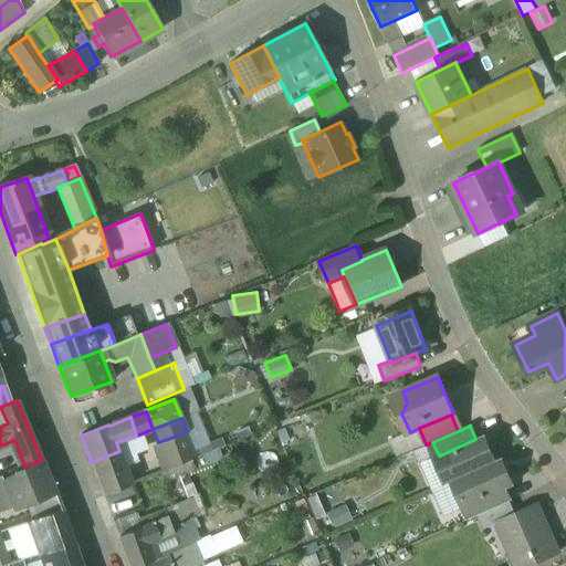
[(187,432),(158,442),(163,456),(156,458),(161,472),(190,460),(197,457),(187,432)]
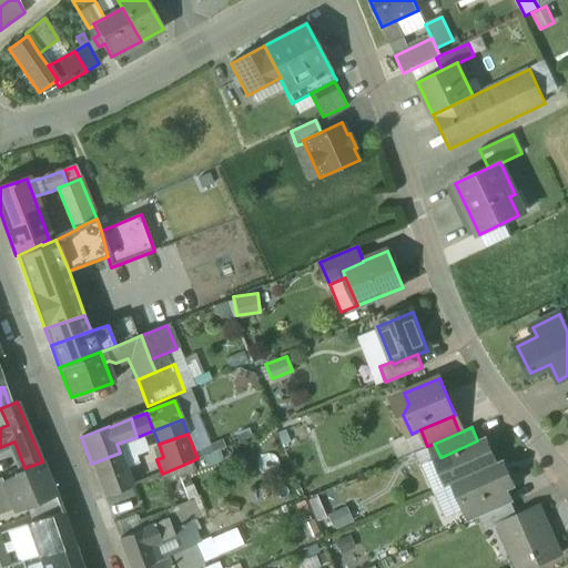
[(475,442),(442,457),(442,456),(440,457),(436,458),(447,485),(454,483),(496,464),(485,437),(477,440),(475,442)]
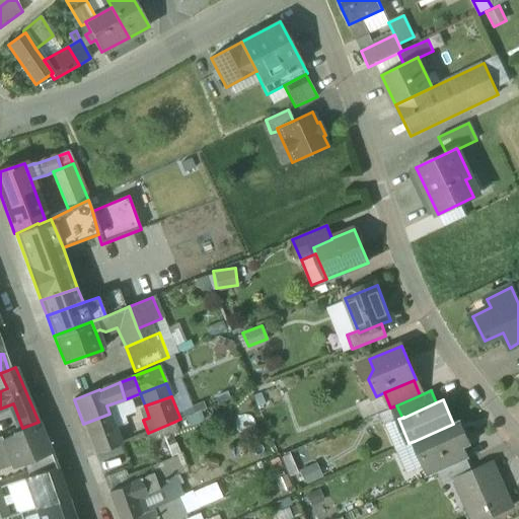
[(109,414),(83,424),(88,438),(94,454),(121,444),(109,414)]
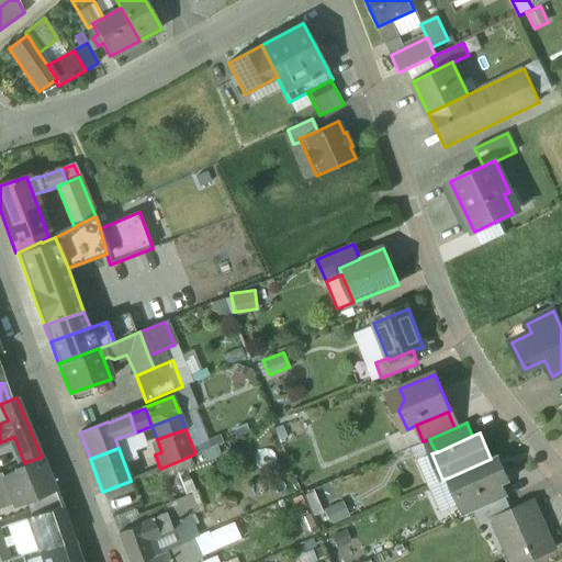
[(491,459),(449,478),(461,504),(465,502),(467,501),(498,486),(499,486),(501,486),(508,482),(497,456),(491,459)]
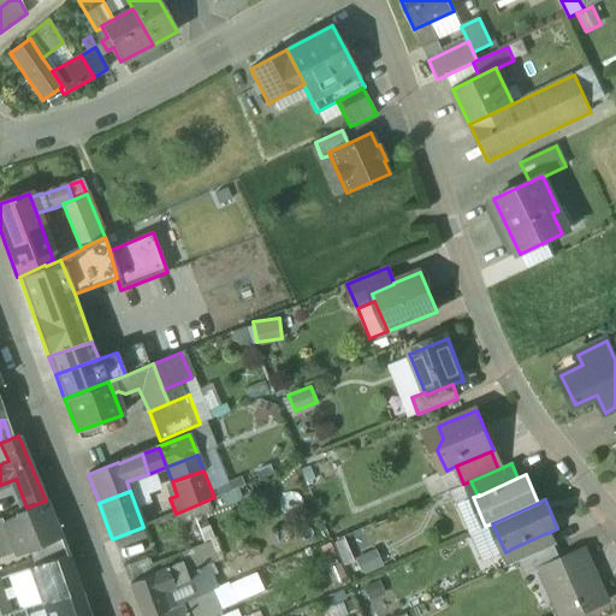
[(27,508),(15,513),(17,516),(4,522),(15,552),(34,545),(59,534),(46,501),(27,508)]
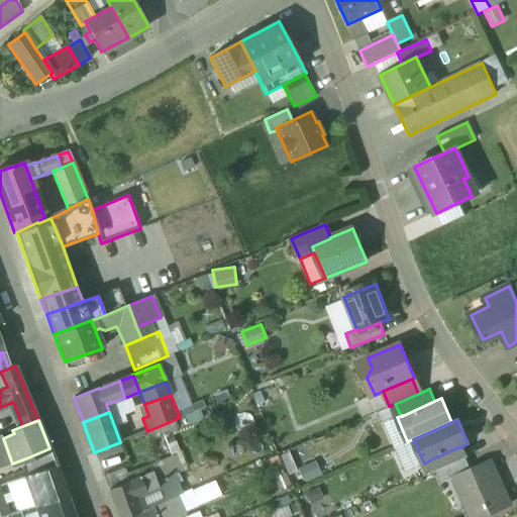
[(174,420),(156,427),(159,436),(178,428),(174,420)]
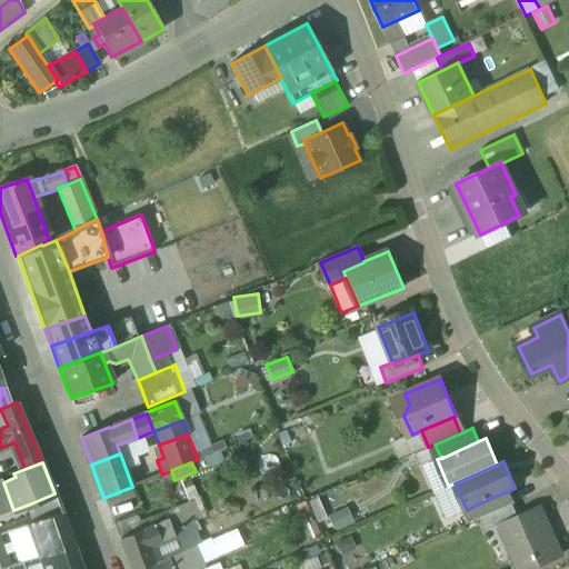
[(0,479),(0,515),(13,510),(3,482),(2,479),(0,479)]
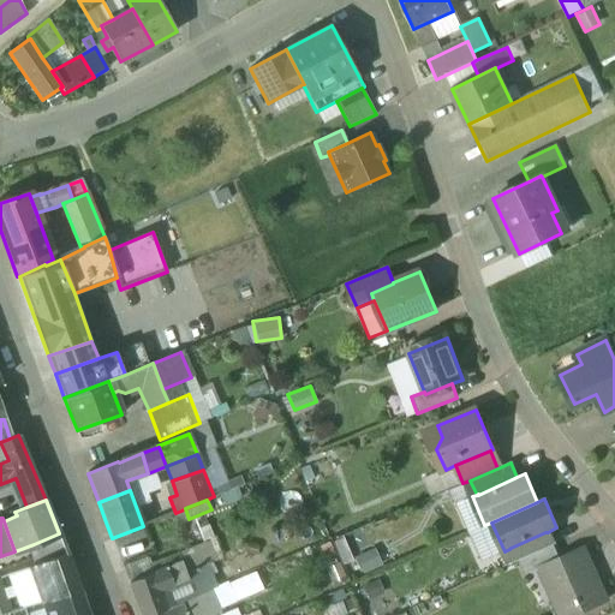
[(345,559),(372,548),(364,527),(338,538),(345,559)]
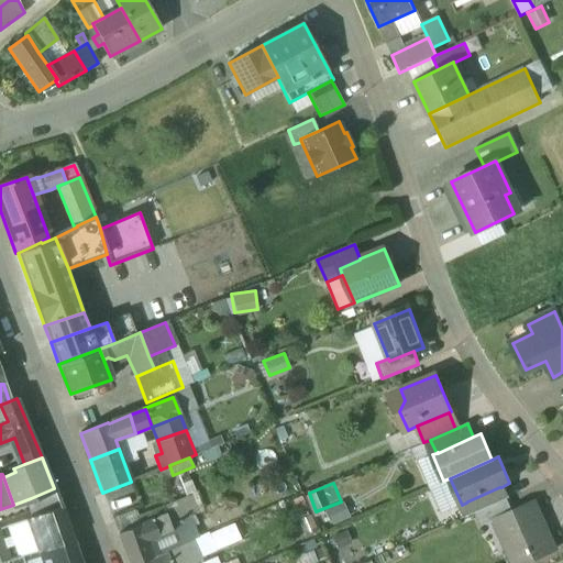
[(499,487),(467,501),(466,503),(472,514),(478,511),(505,499),(505,500),(507,498),(501,487),(500,487),(499,487)]
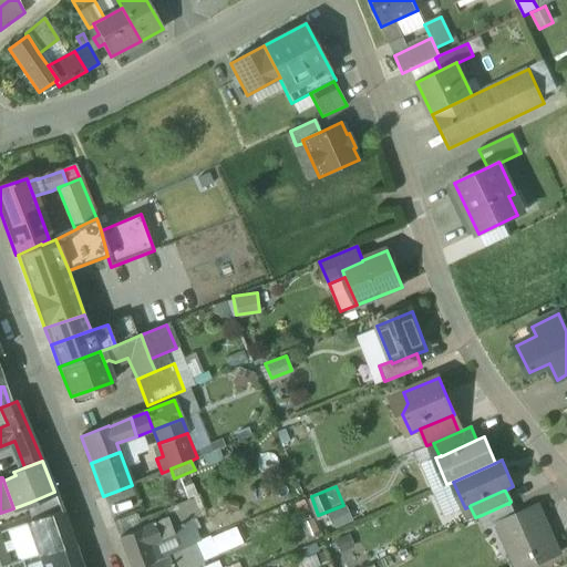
[(54,492),(31,502),(35,514),(60,505),(54,492)]
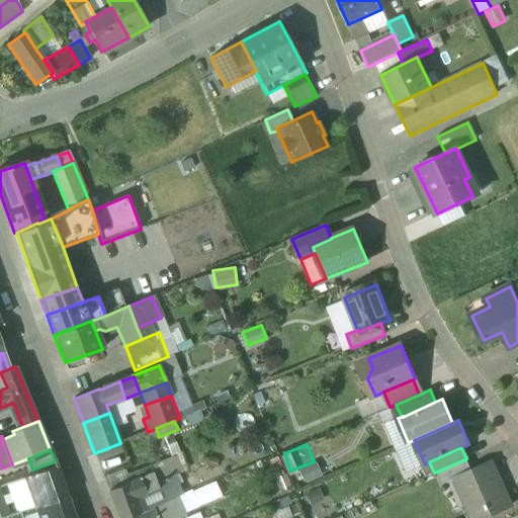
[(464,459),(440,470),(445,482),(455,478),(468,471),(464,460),(464,459)]
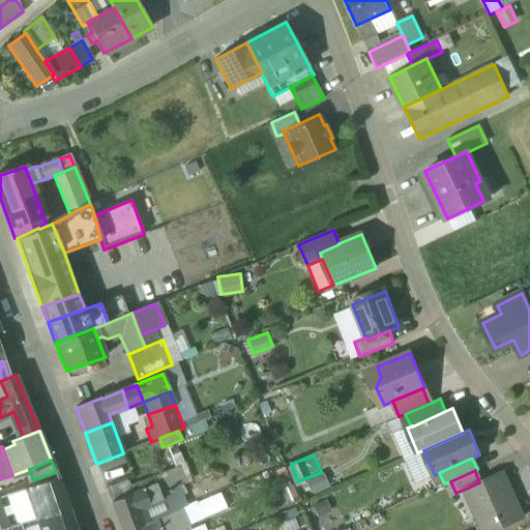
[(307,492),(328,488),(325,473),(305,477),(307,492)]
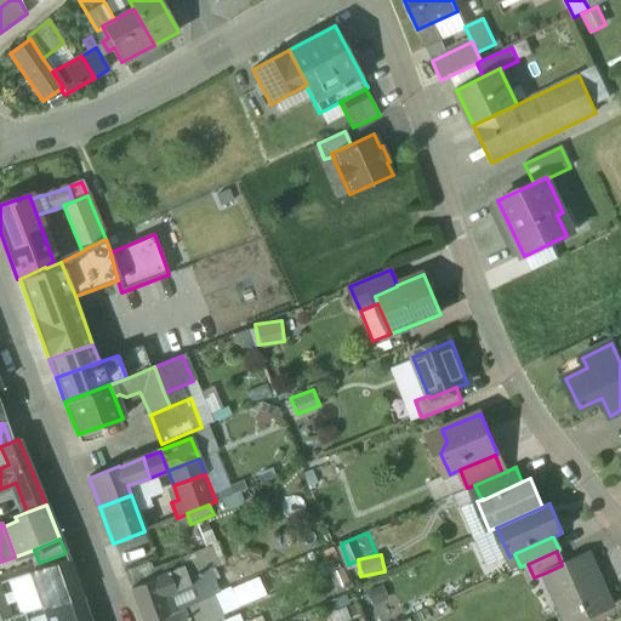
[(546,573),(567,620),(579,620),(611,607),(588,554),(562,565),(546,573)]
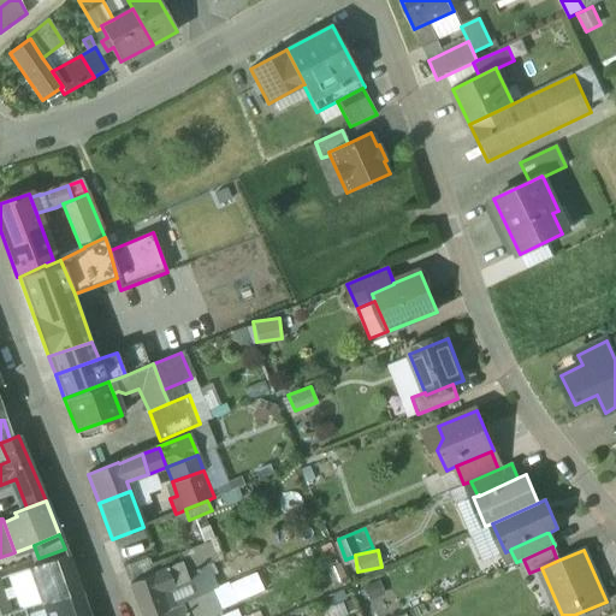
[(191,574),(183,554),(150,566),(149,567),(153,575),(129,585),(141,615),(147,615),(179,603),(203,593),(195,572),(191,574)]
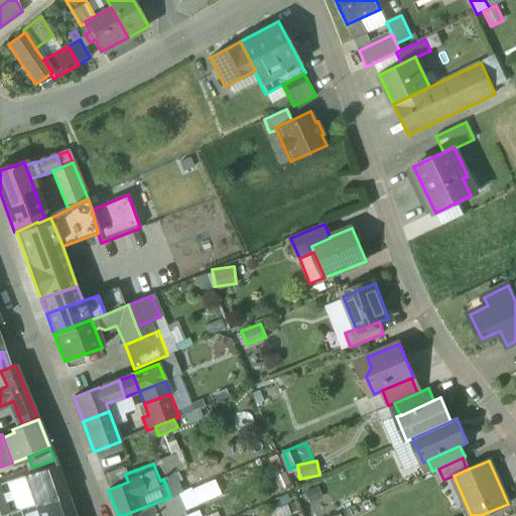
[(55,466),(25,476),(36,506),(45,503),(67,495),(55,466)]
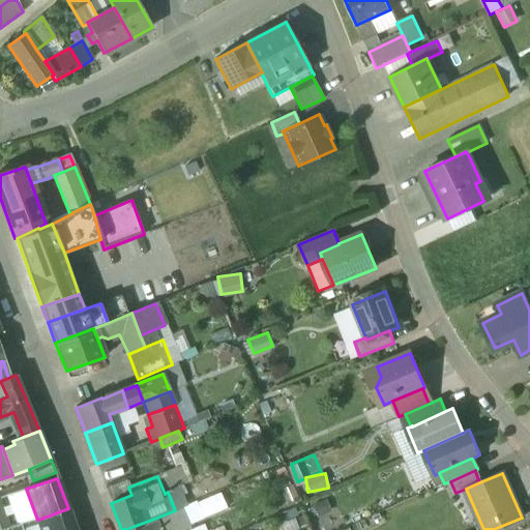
[(127,481),(106,490),(111,503),(131,495),(128,488),(129,487),(127,481)]
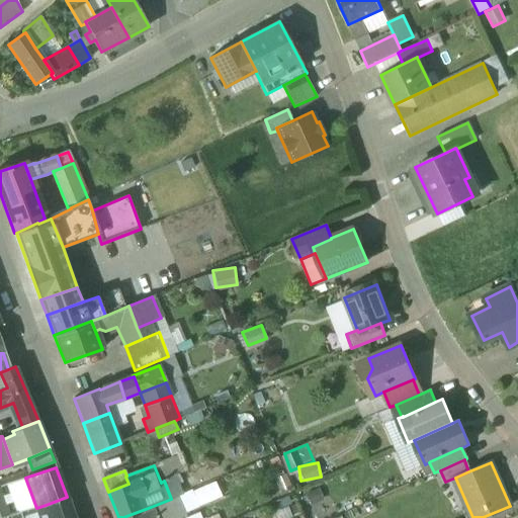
[(172,478),(164,481),(171,499),(182,495),(178,484),(175,475),(173,476),(172,478)]
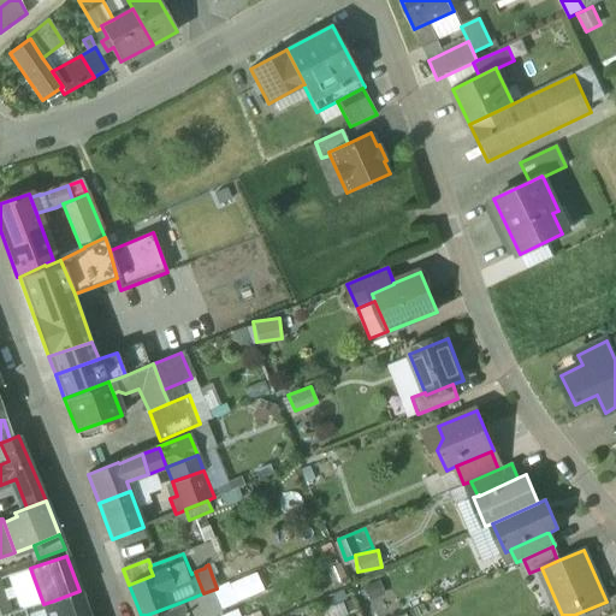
[(0,584),(0,615),(11,614),(0,584)]
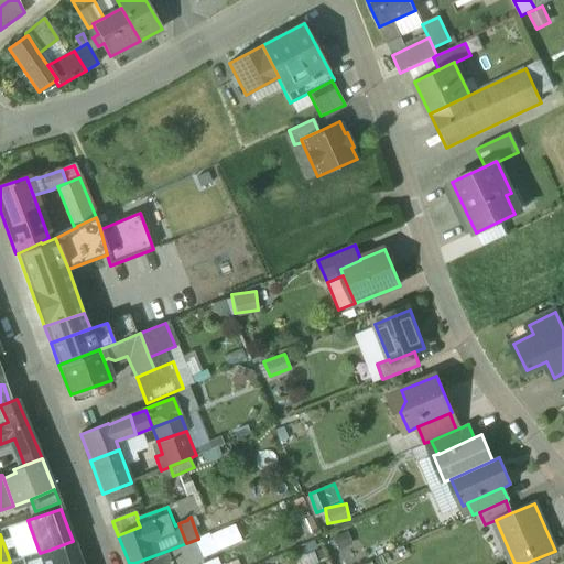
[(80,563),(73,541),(50,550),(54,563),(80,563)]
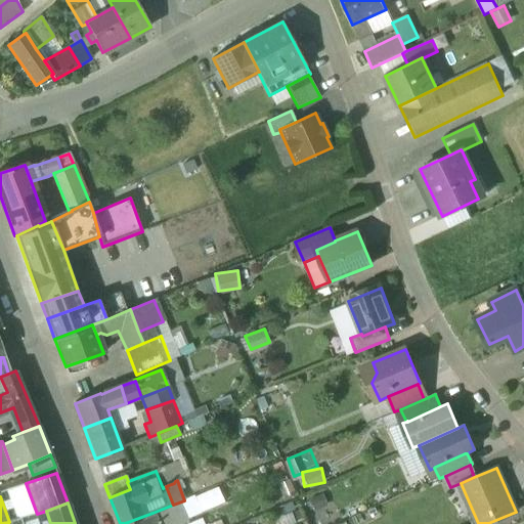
[(179,505),(154,516),(157,523),(177,523),(185,519),(179,505)]
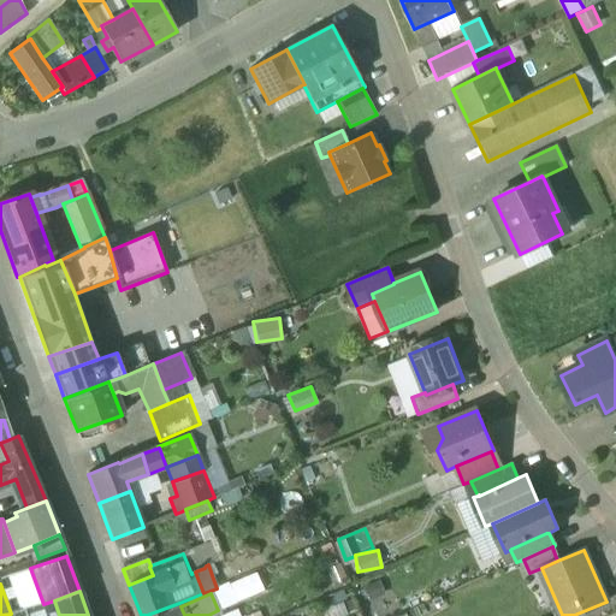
[(147,615),(184,615),(181,606),(179,603),(147,615)]
